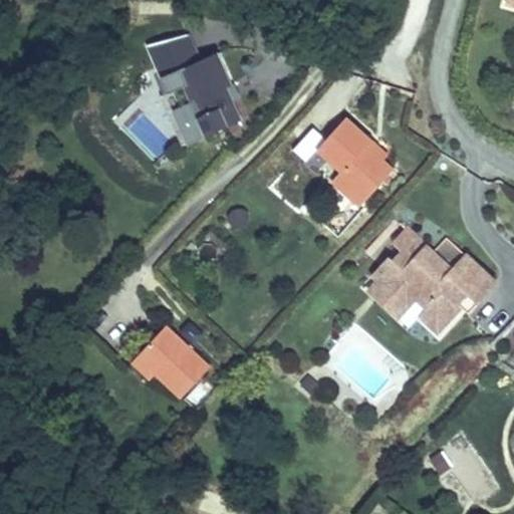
[(208,134),(241,118),(232,96),(230,91),(235,89),(219,51),(182,68),(208,134)]
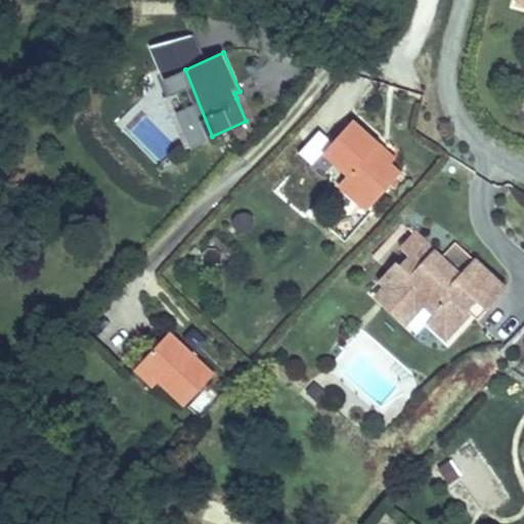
[(191,145),(212,136),(185,70),(164,80),(191,145)]
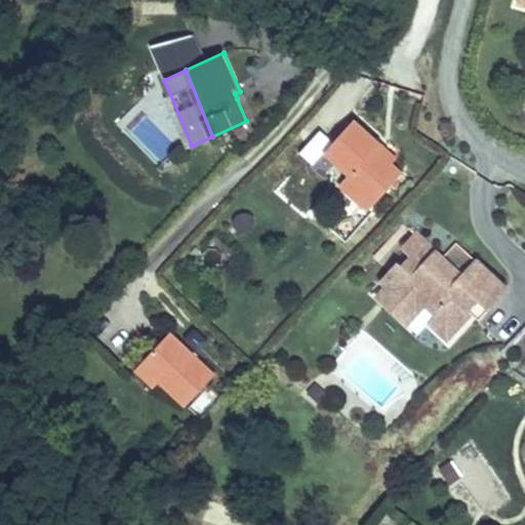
[(248,126),(260,115),(249,93),(237,98),(246,121),(248,126)]
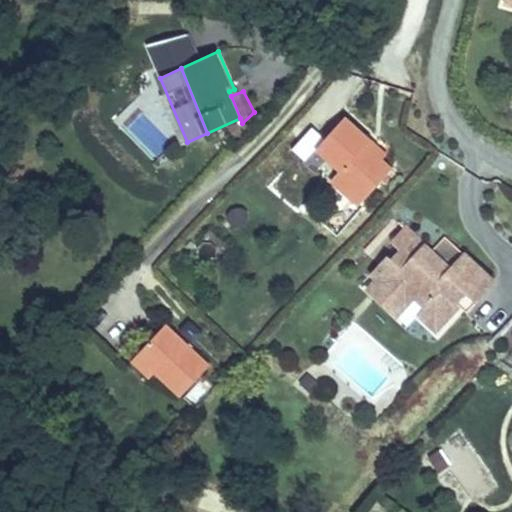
[(366,146),(372,139),(349,115),(326,138),(348,162),(341,168),(366,192),(390,168),(366,146)]
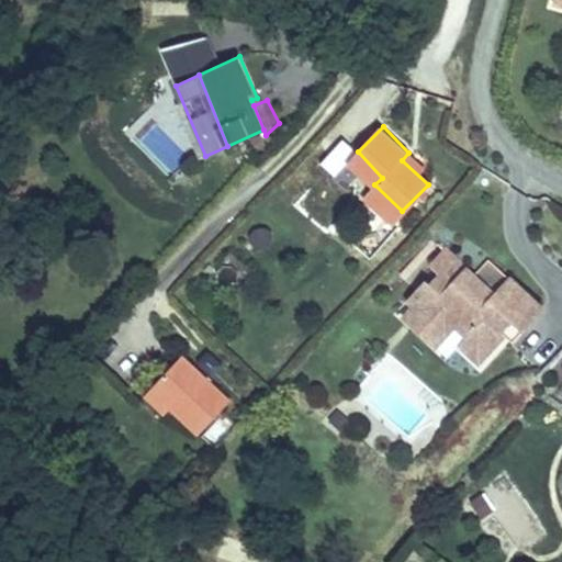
[(434,179),(408,153),(402,160),(428,184),(434,179)]
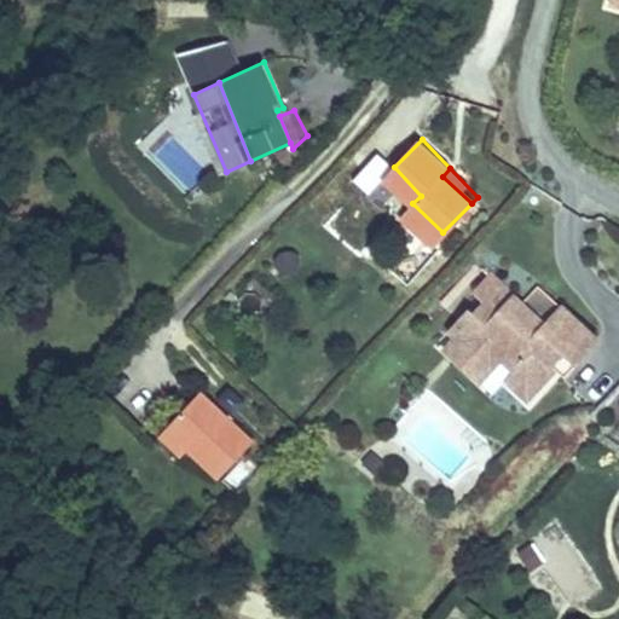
[(356,180),(335,215),(351,225),(371,190),(356,180)]
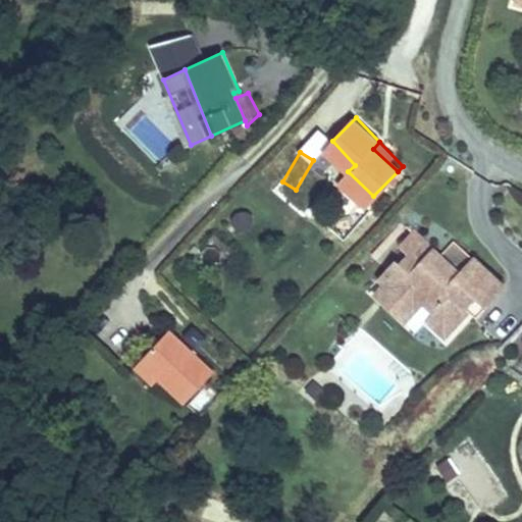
[(373,196),(348,171),(342,175),(368,202),(373,196)]
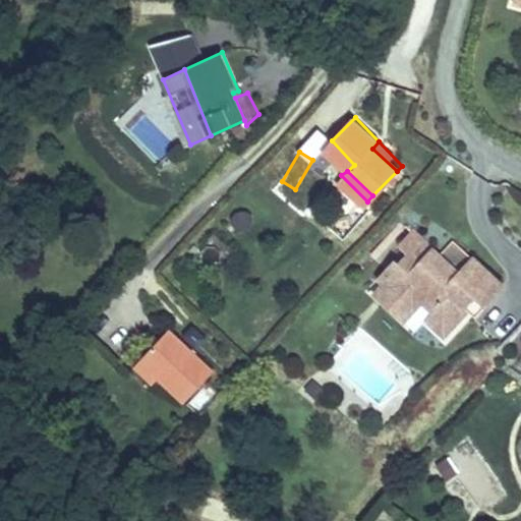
[(233,226),(251,229),(254,212),(236,210),(233,226)]
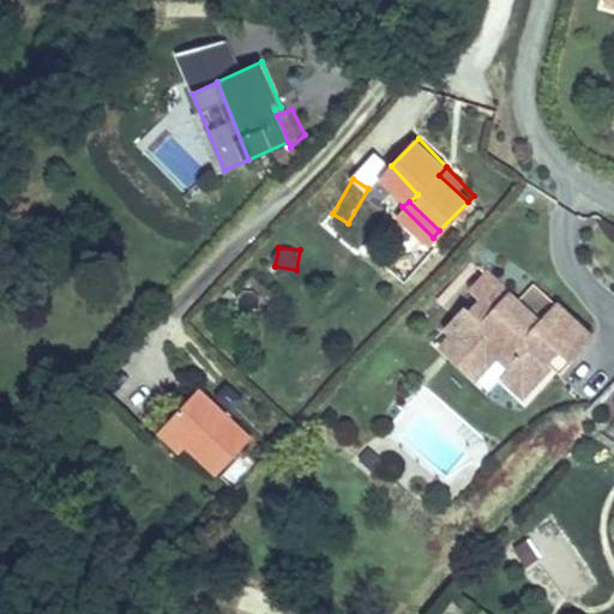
[(488,300),(504,283),(493,272),(475,288),(488,300)]
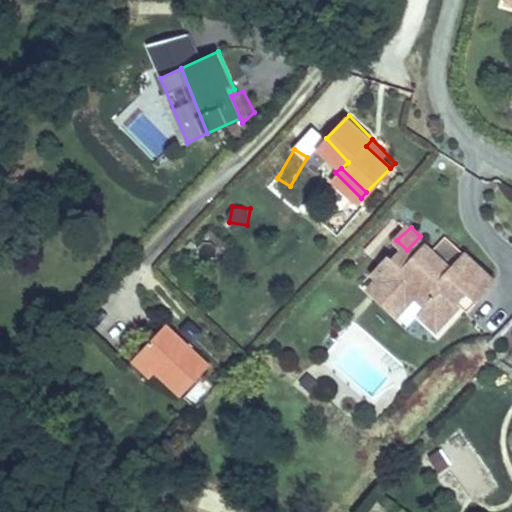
[(419,299),(423,301),(449,266),(420,236),(407,250),(398,259),(394,256),(376,272),(381,279),(380,279),(404,299),(419,299)]
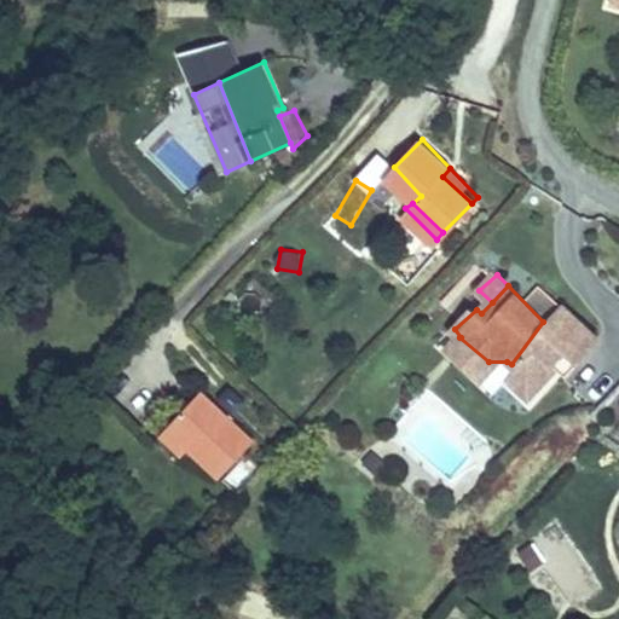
[(543,322),(512,364),(524,372),(515,385),(532,399),(560,372),(555,369),(568,357),(578,364),(596,336),(570,310),(550,328),(543,322)]
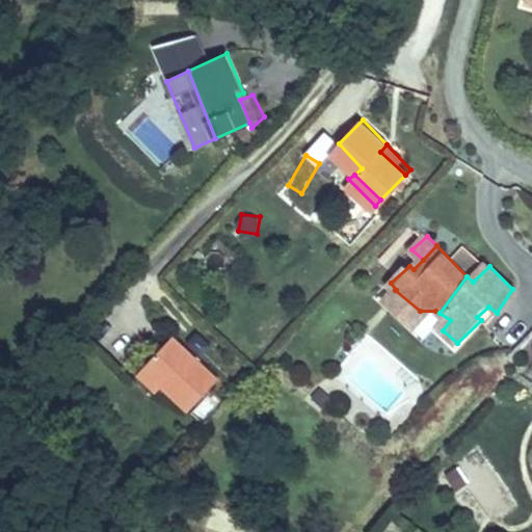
[(512,289),(497,313),(498,314),(516,292),(512,289)]
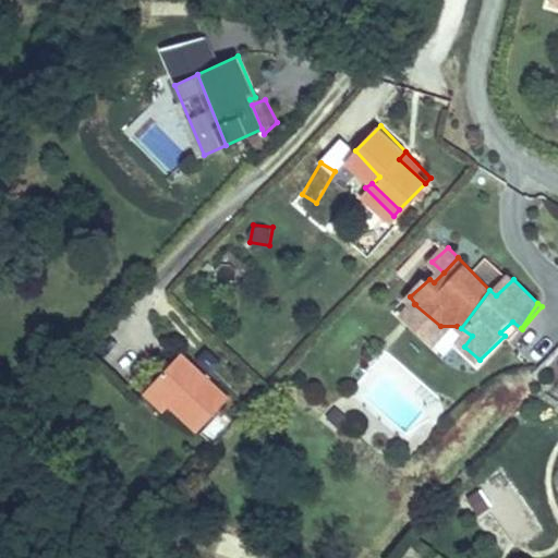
[(435,350),(457,326),(440,326),(414,304),(401,315),(435,350)]
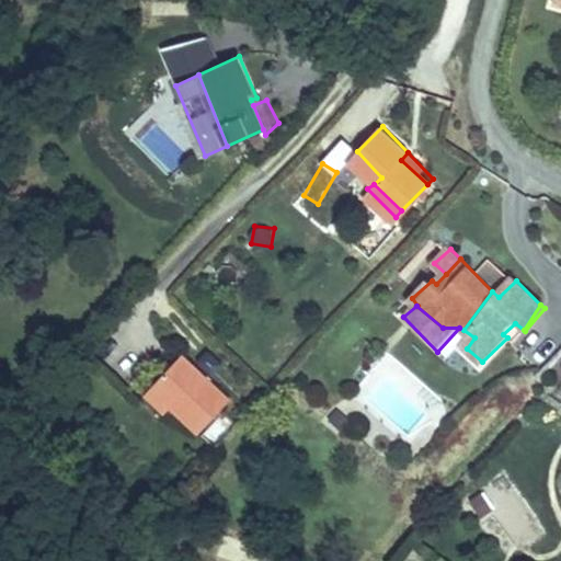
[(507,338),(515,344),(524,330),(515,323),(503,334),(507,338)]
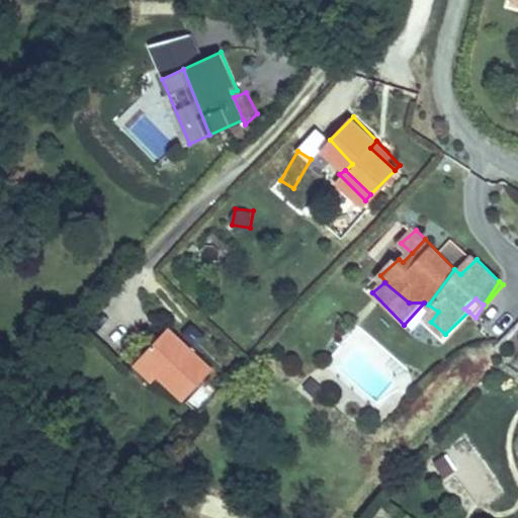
[(135,350),(161,374),(182,394),(208,366),(163,323),(135,350)]
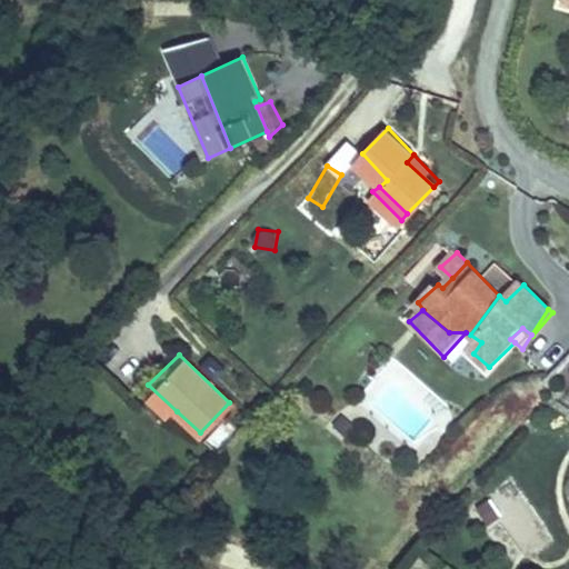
[(171,418),(177,411),(148,385),(142,391),(171,418)]
